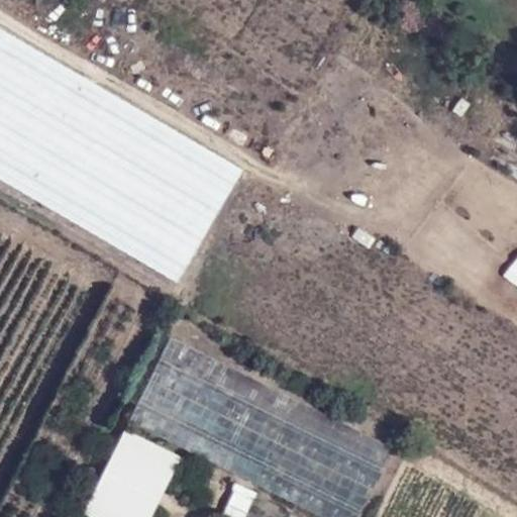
[(0,27),(0,175),(178,279),(242,168),(0,27)]
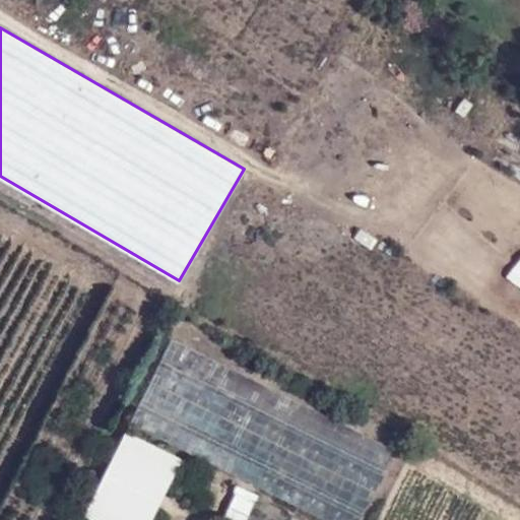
[(519,260),(507,280),(519,288),(519,260)]
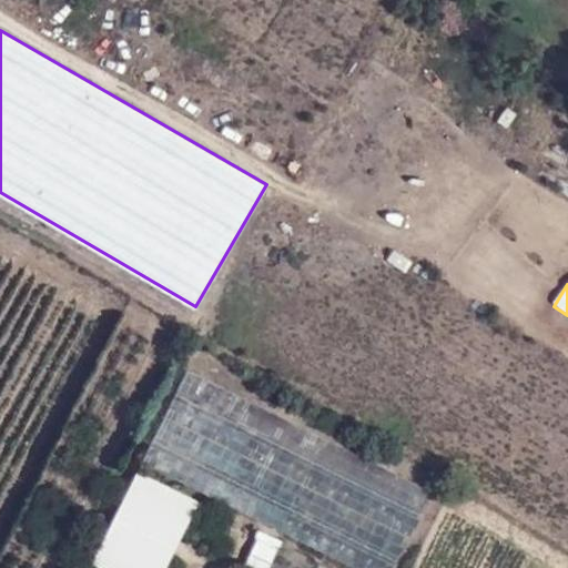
[(183,368),(139,459),(365,567),(385,567),(425,485),(183,368)]
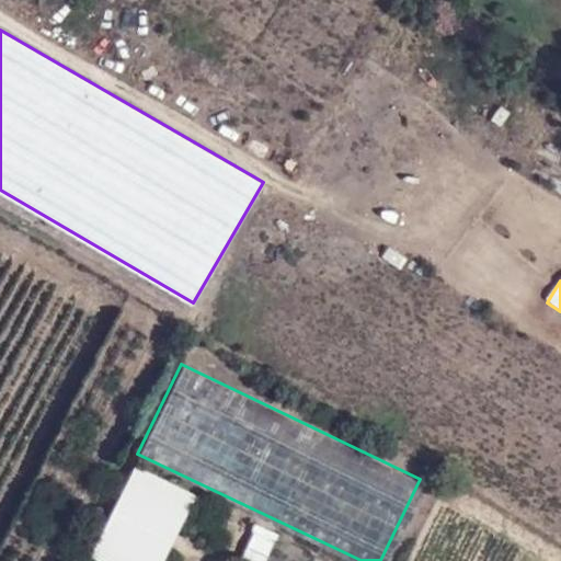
[(100,560),(163,560),(197,495),(137,465),(91,557),(100,560)]
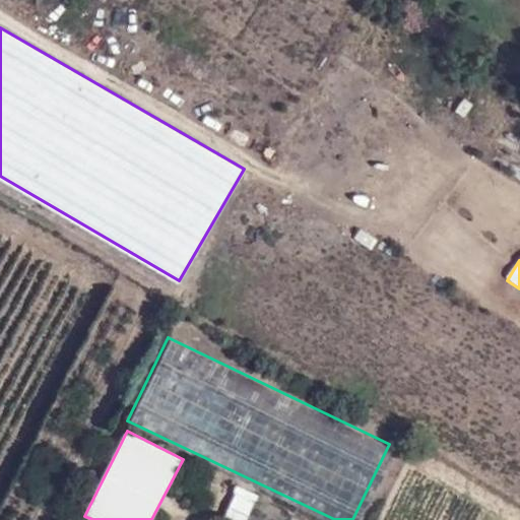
[(230,515),(250,519),(251,519),(259,494),(238,488),(230,515)]
